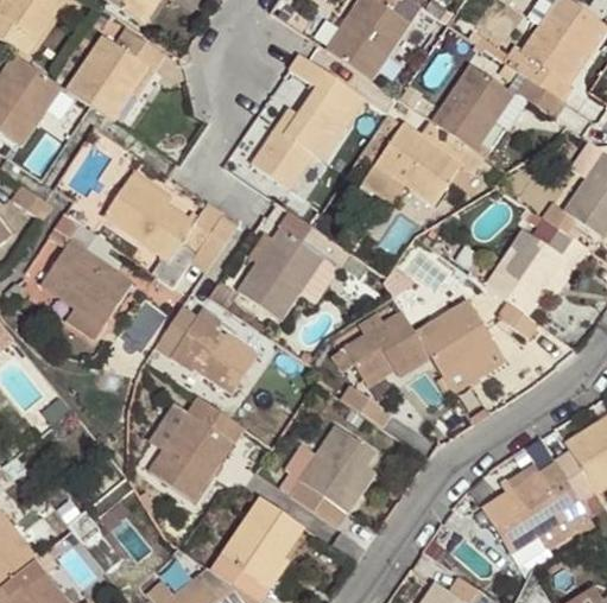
[(0,38),(25,55),(61,0),(0,0),(0,38)]
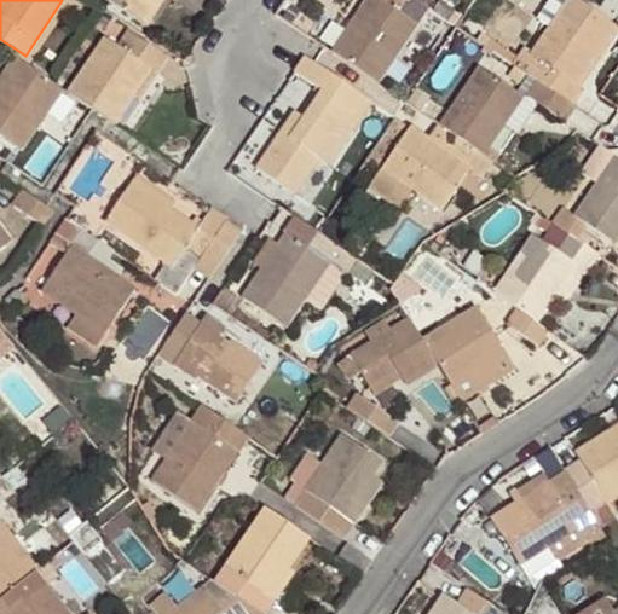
[(109,0),(144,24),(160,0),(109,0)]
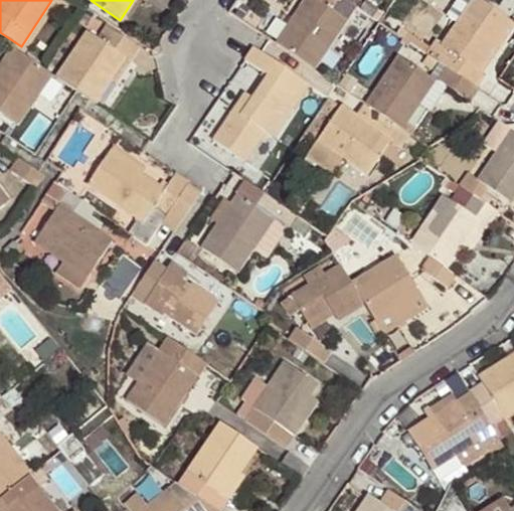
[(301,0),(275,40),(315,66),(348,17),(329,4),(332,0),(301,0)]
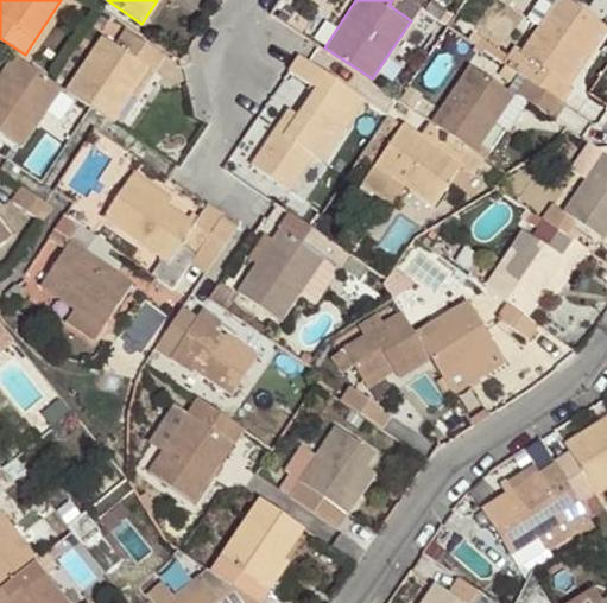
[(518,71),(529,78),(562,100),(570,86),(563,81),(604,21),(570,0),(541,0),(529,19),(538,25),(522,51),(517,58),(511,55),(506,63),(518,71)]
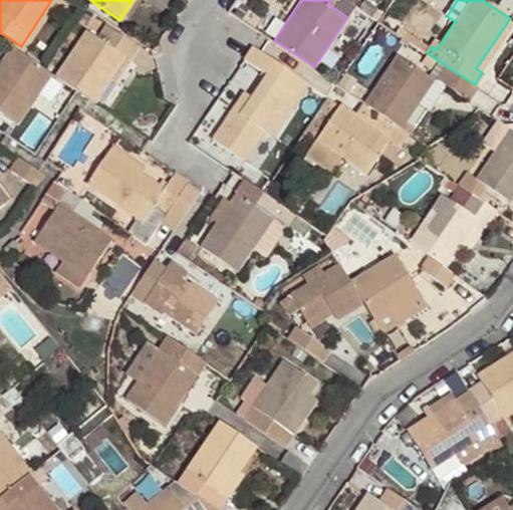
[(482,72),(512,25),(512,20),(510,18),(476,68),(482,72)]
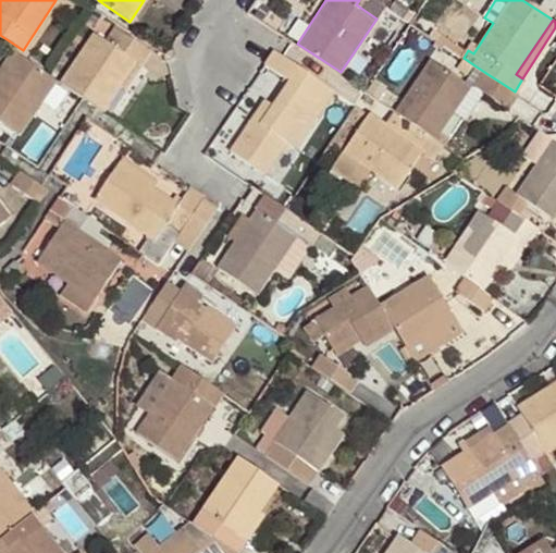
[(386,73),(406,83),(432,35),(412,24),(386,73)]
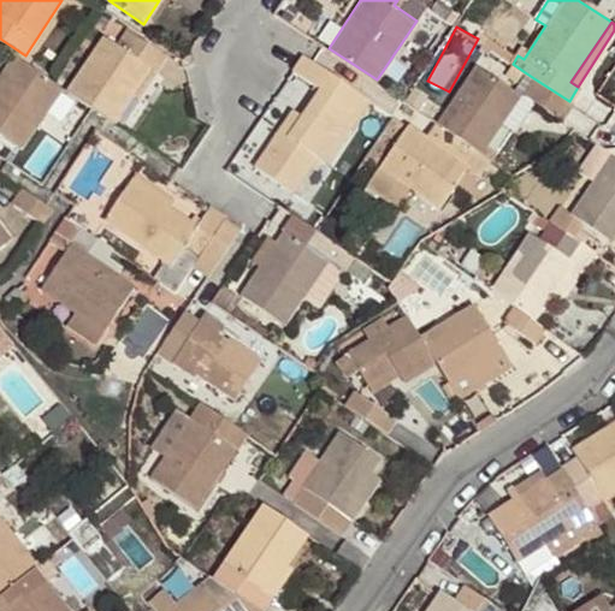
[(67,90),(113,120),(130,94),(148,66),(155,71),(166,54),(129,30),(118,46),(105,36),(67,90)]
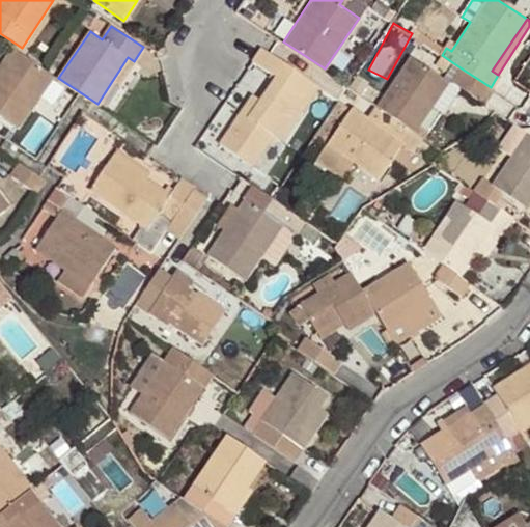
[(418,30),(415,36),(437,52),(441,47),(418,30)]
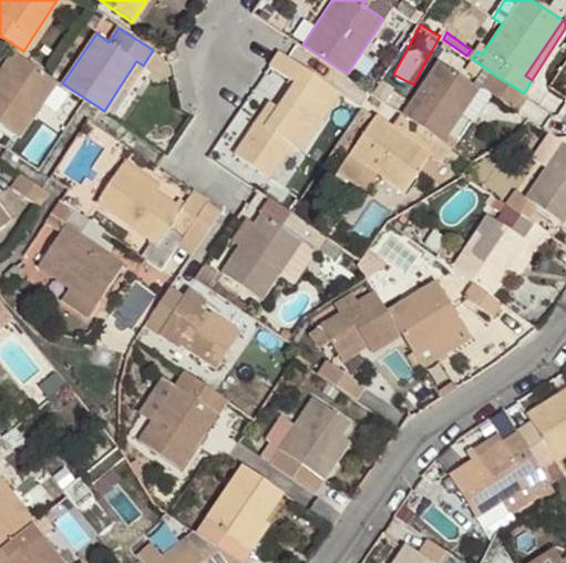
[(471,50),(466,55),(471,58),(472,59),(476,51),(482,54),(486,48),(476,42),(471,50)]
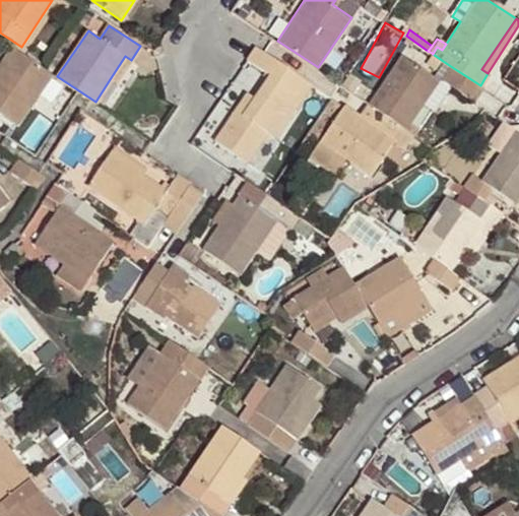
[(254,44),(244,58),(270,75),(255,97),(243,116),(235,111),(214,140),(246,162),(267,130),(274,135),(311,81),(255,44),(254,44)]
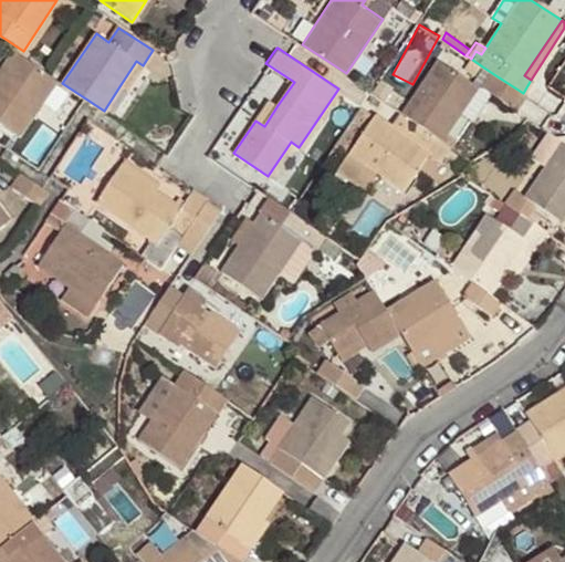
[(58,80),(12,50),(3,62),(9,66),(0,79),(0,123),(20,136),(58,80)]
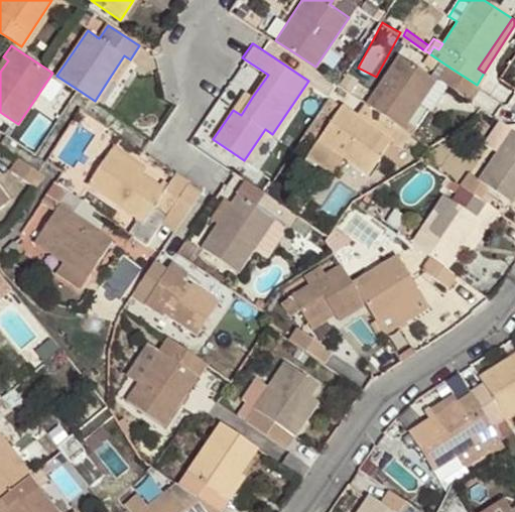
[(435,69),(439,60),(429,53),(428,52),(423,59),(435,69)]
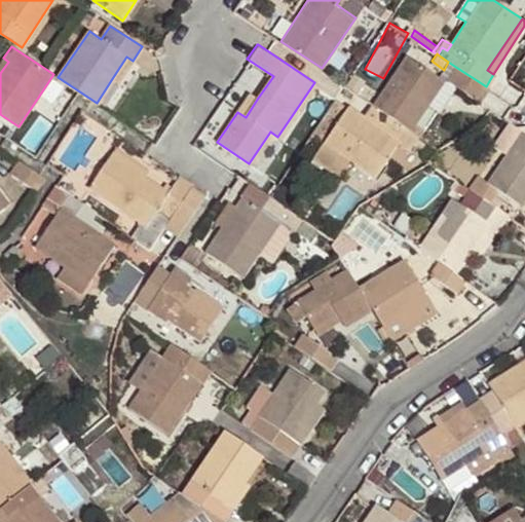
[(407,56),(374,104),(381,109),(411,128),(416,121),(428,104),(444,81),(407,56)]
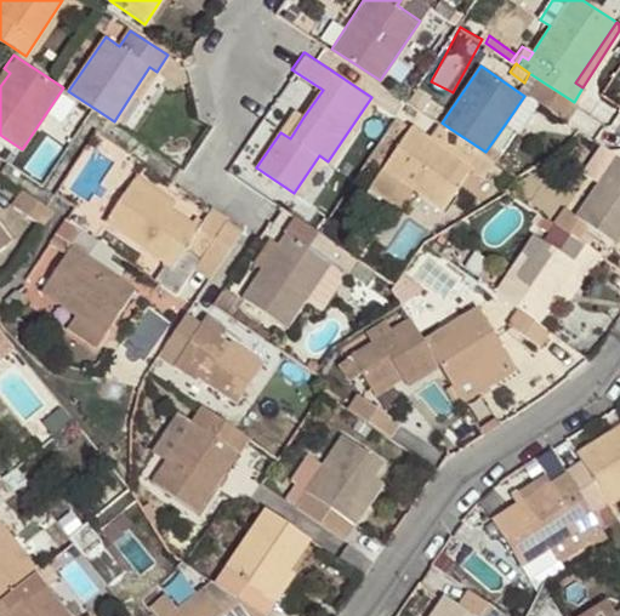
[(138,98),(157,72),(149,67),(131,95),(138,98)]
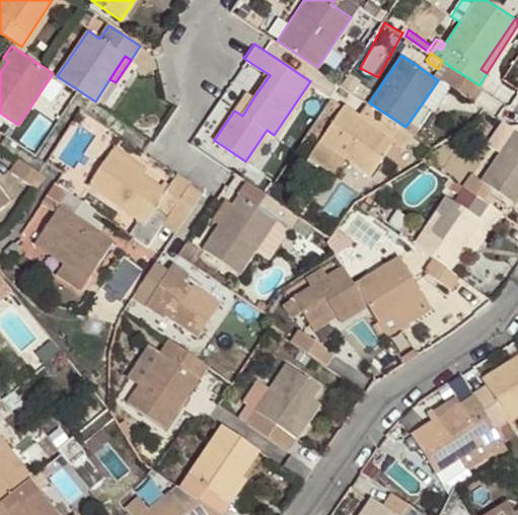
[(0,72),(8,61),(3,57),(0,61),(0,72)]
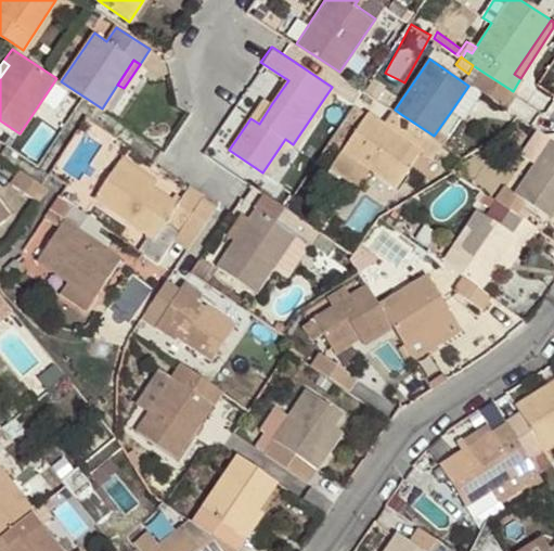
[(505,106),(514,92),(513,91),(482,72),(473,86),(505,106)]
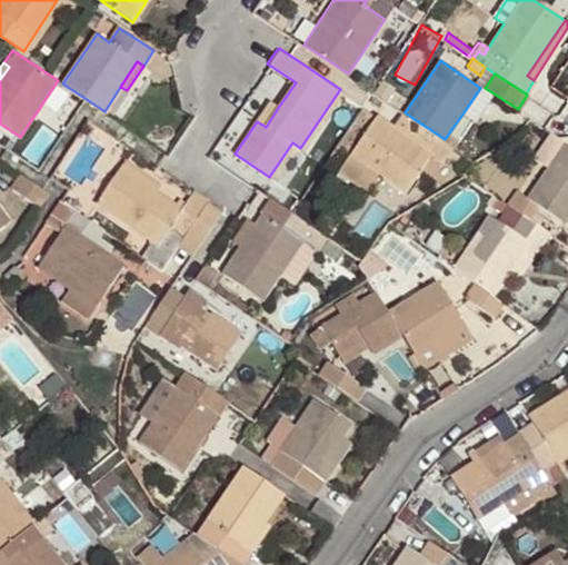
[(491,96),(480,88),(464,112),(475,119),(491,96)]
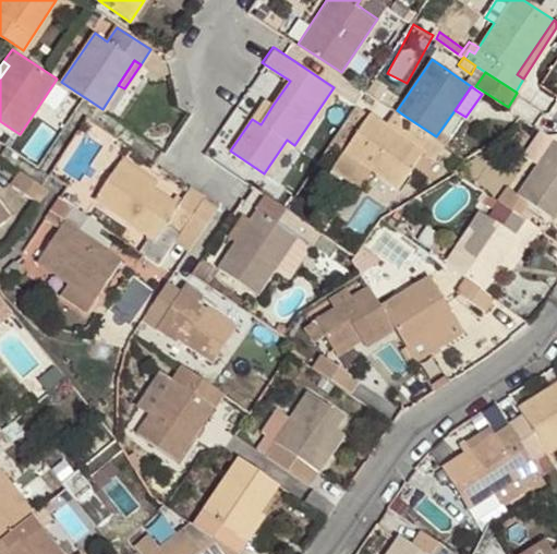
[(333,105),(347,115),(355,101),(341,92),(333,105)]
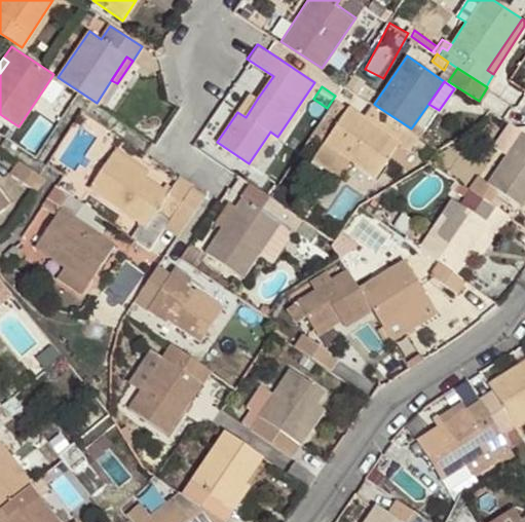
[(246,117),(258,98),(257,98),(250,92),(237,112),(246,117)]
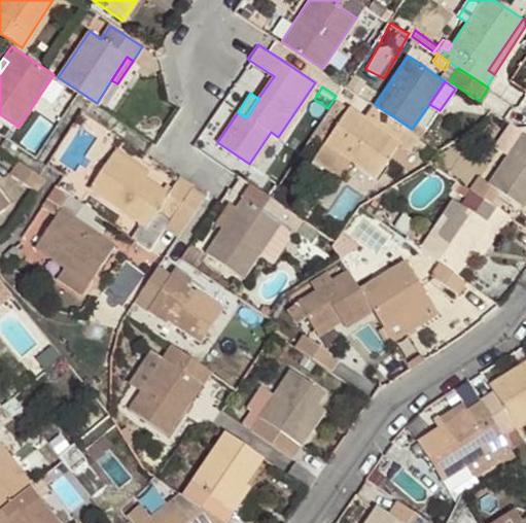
[(324,142),(349,106),(337,99),(312,134),(324,142)]
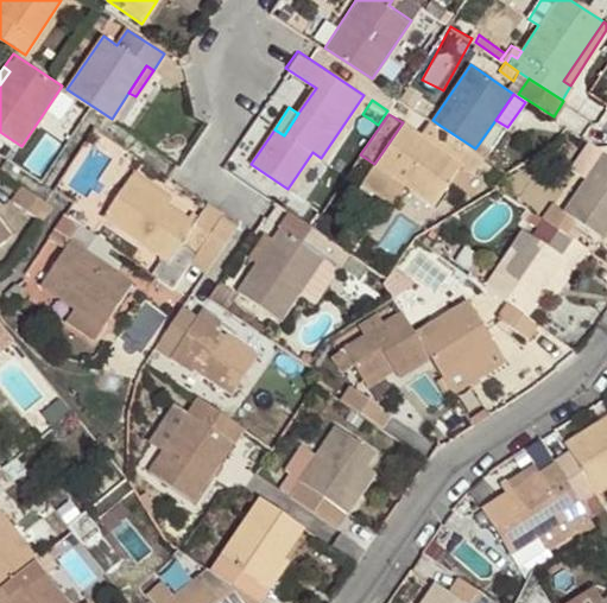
[(432,120),(430,119),(419,133),(431,141),(441,126),(432,120)]
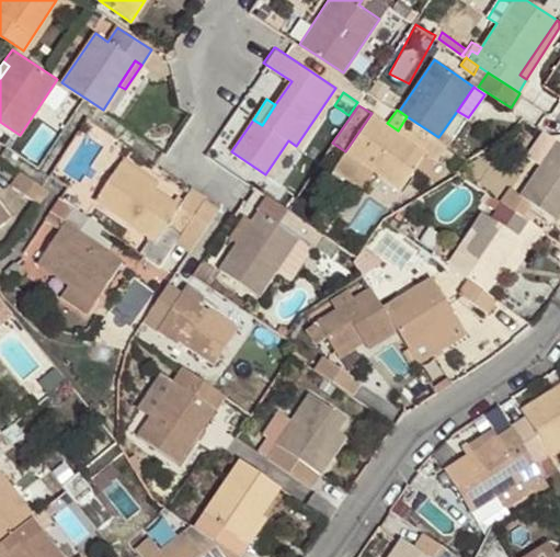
[(398,131),(387,123),(372,113),(345,151),(334,168),(364,188),(374,172),(400,190),(426,150),(438,158),(448,144),(438,137),(407,116),(398,131)]
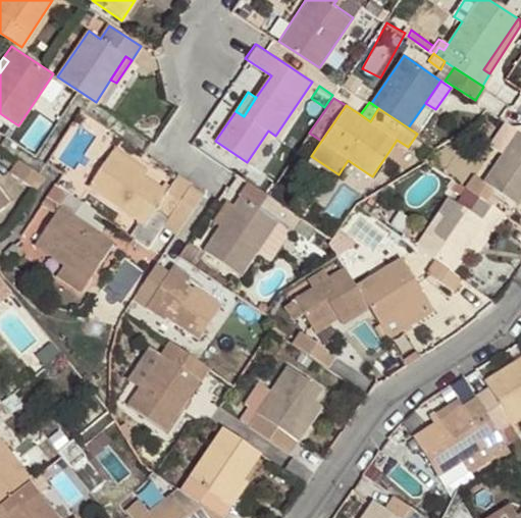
[(417,134),(418,135),(422,127),(413,120),(408,127),(417,134)]
